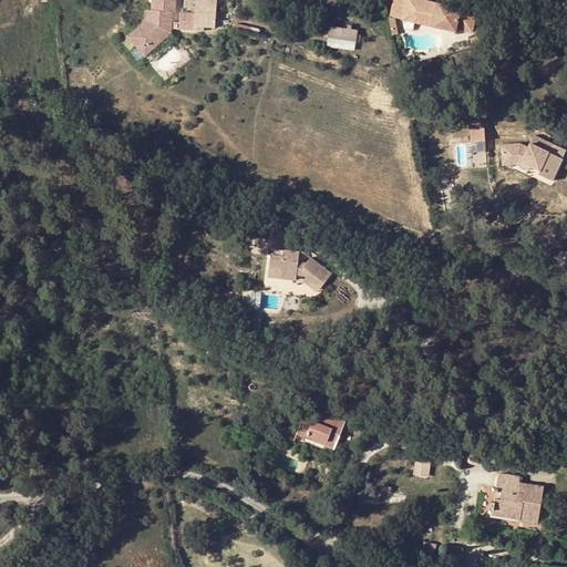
[(217,0),(215,0),(196,0),(196,12),(181,12),(181,22),(173,21),(173,12),(175,11),(175,0),(153,0),(153,10),(148,10),(147,21),(134,32),(134,33),(147,48),(156,40),(160,43),(172,32),(172,29),(195,30),(195,26),(205,27),(216,27),(217,0)]
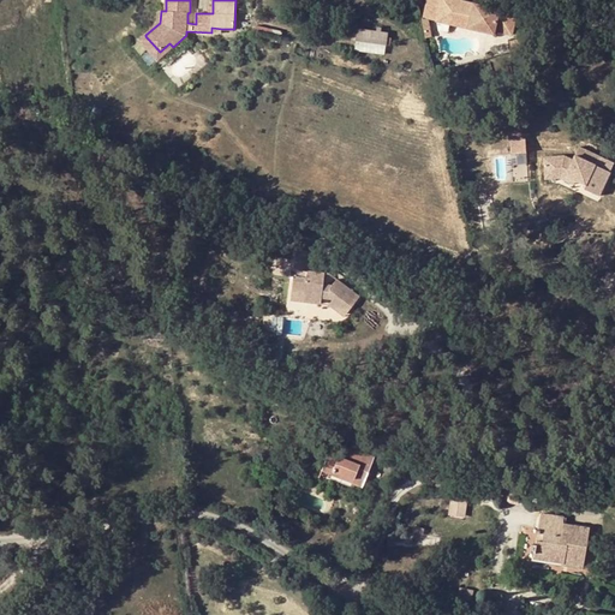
[(427,0),(423,18),(435,21),(439,0),(427,0)]
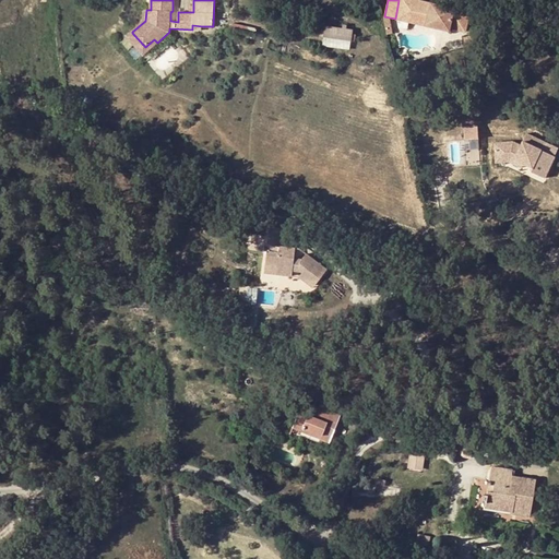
[(449,30),(450,25),(465,28),(468,10),(417,0),(399,0),(395,19),(449,30)]
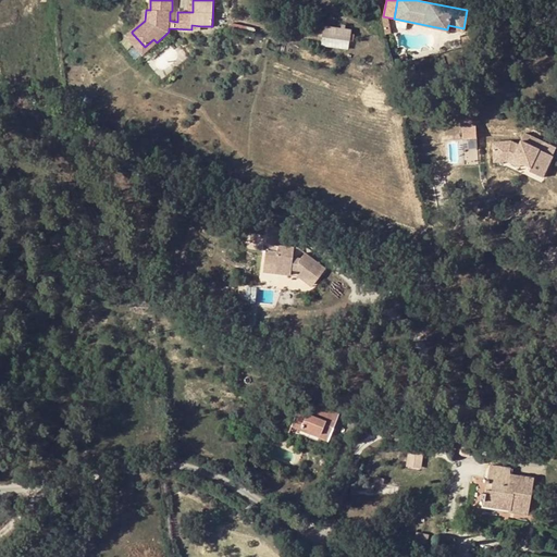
[(323,37),(336,38),(350,40),(350,35),(351,28),(346,28),(346,25),(343,25),(342,27),(324,25),(324,29),(320,29),(320,33),(323,33),(323,37)]
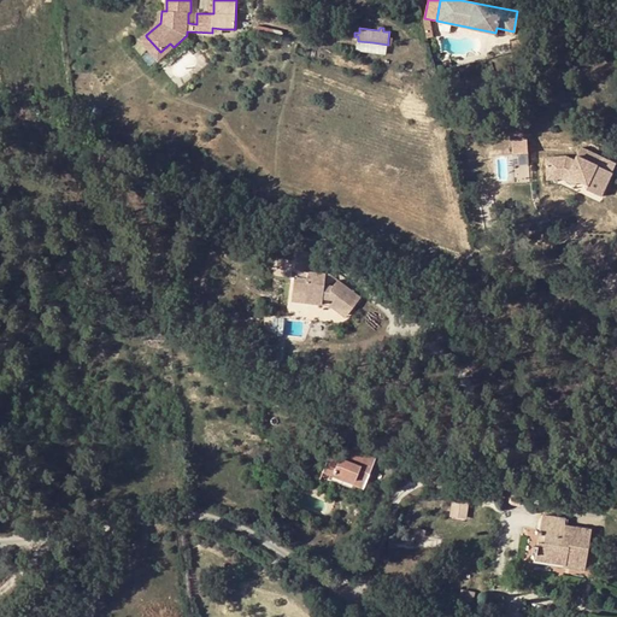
[(160,52),(146,36),(141,40),(159,59),(174,47),(170,43),(160,52)]
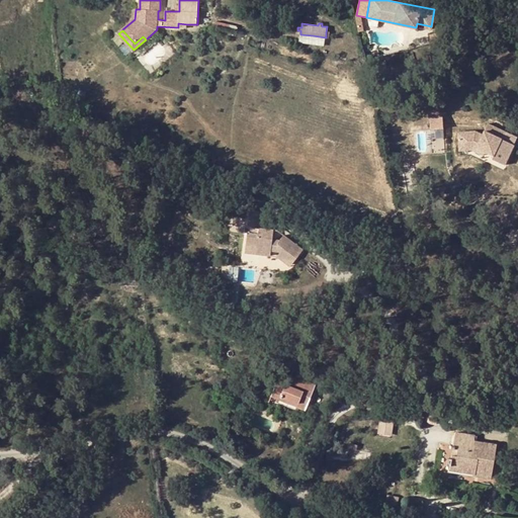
[(300,34),(299,41),(312,42),(313,35),(300,34)]
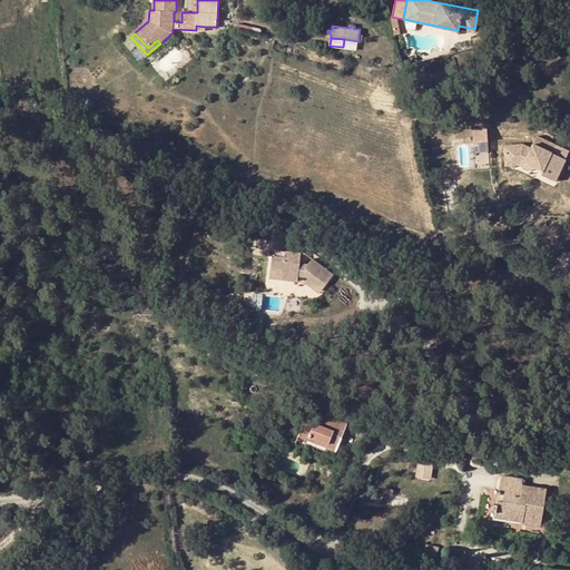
[(489,126),(473,127),(474,141),(490,140),(489,126)]
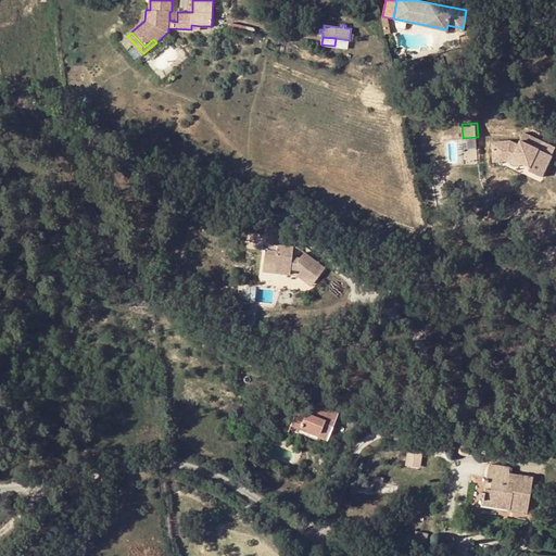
[(491,144),(492,160),(505,159),(529,169),(528,172),(541,178),(554,148),(541,142),(523,134),(517,146),(509,142),(491,144)]
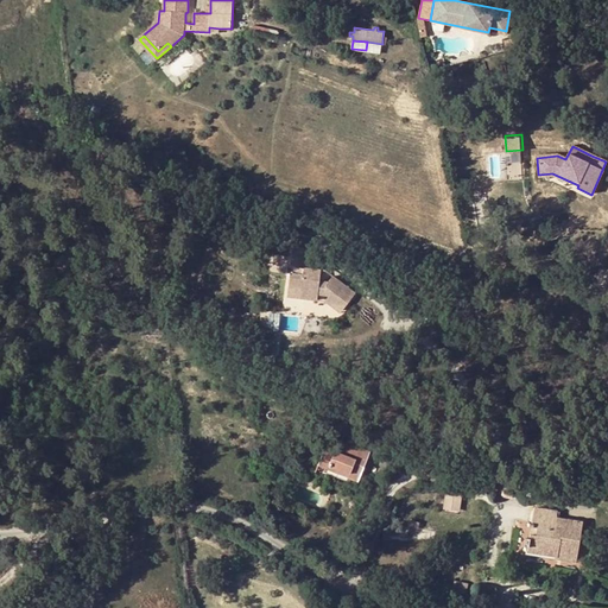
[(336,305),(343,310),(358,293),(334,274),(328,284),(321,280),(322,267),(309,266),(310,248),(291,246),(290,265),(297,266),(296,273),(291,272),(290,287),(301,289),(301,298),(318,299),(320,292),(328,292),(330,295),(325,301),(335,308),(336,305)]
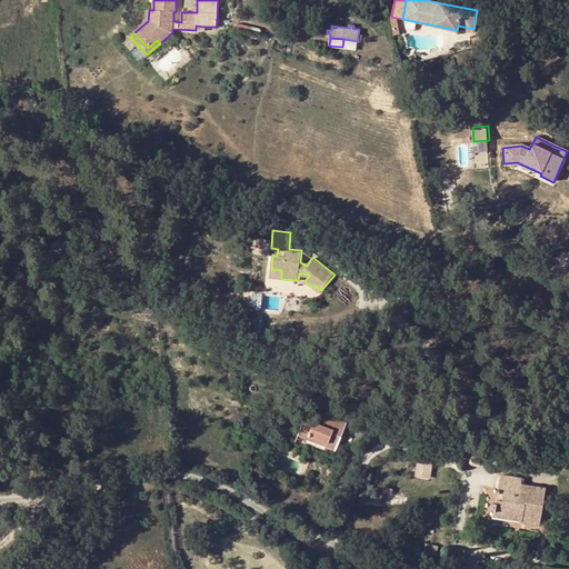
[(271,269),(270,278),(281,279),(281,270),(271,269)]
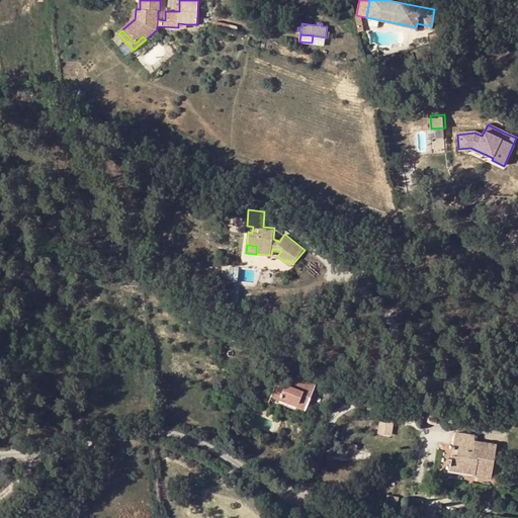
[(463,339),(467,351),(478,348),(472,335),(463,339)]
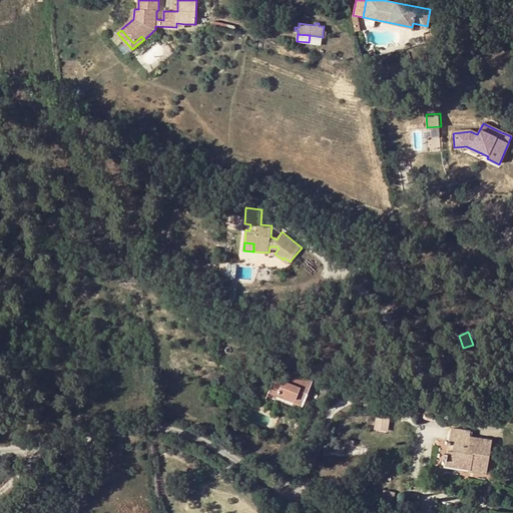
[(268,344),(266,349),(273,352),(275,347),(268,344)]
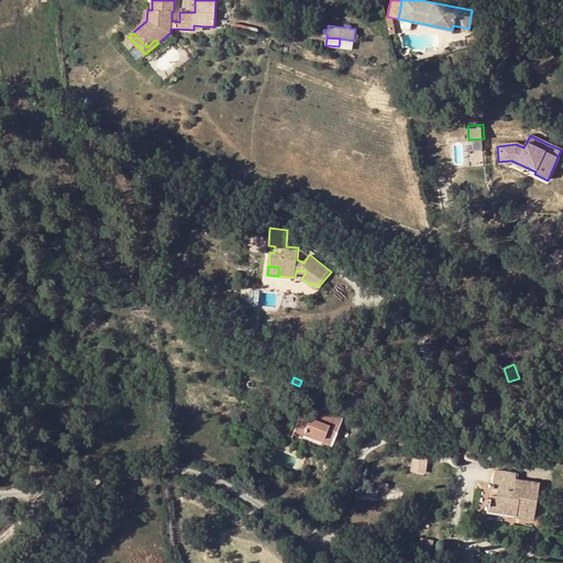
[(345,411),(349,401),(335,397),(322,393),(319,401),(345,411)]
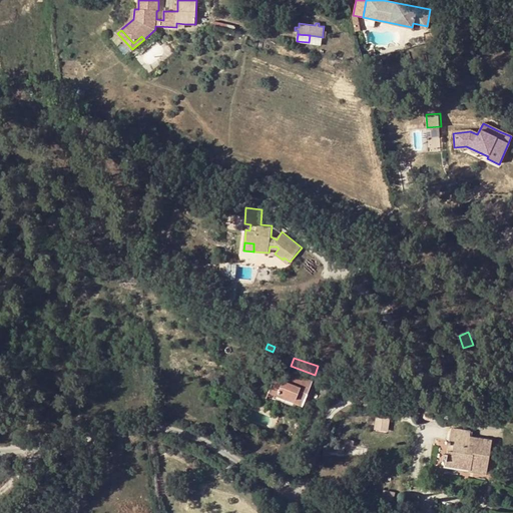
[(296,400),(295,402),(304,405),(313,382),(279,368),(269,392),(278,395),(279,393),(296,400)]
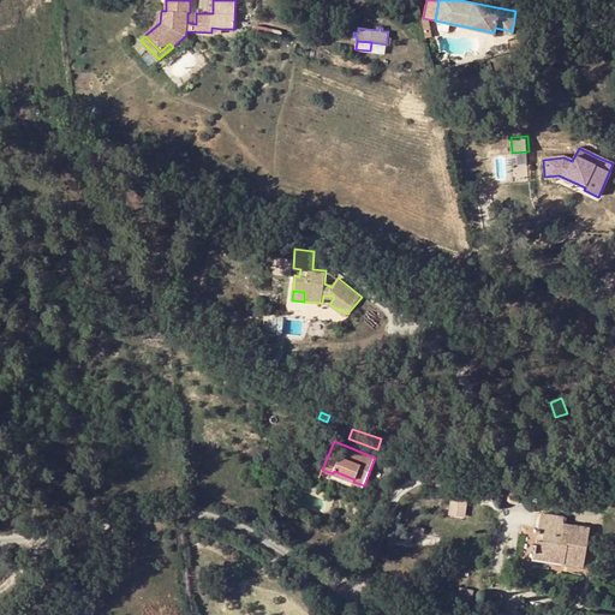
[(334,471),(333,473),(353,482),(354,479),(334,471)]
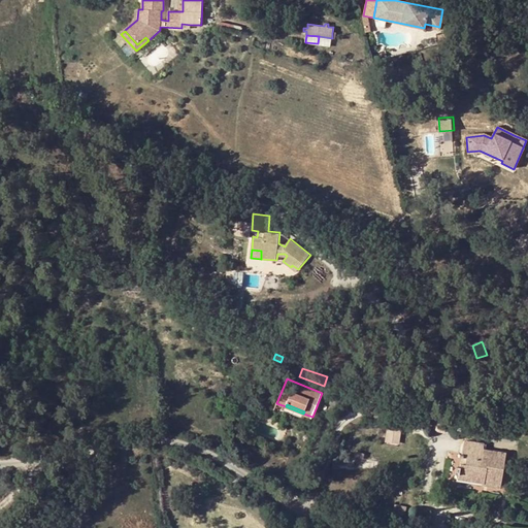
[(484,479),(500,481),(505,453),(492,451),(491,455),(483,454),(484,450),(484,443),(464,440),(461,456),(467,458),(465,464),(460,463),(460,467),(456,466),(455,474),(458,474),(458,479),(483,482),(484,479)]
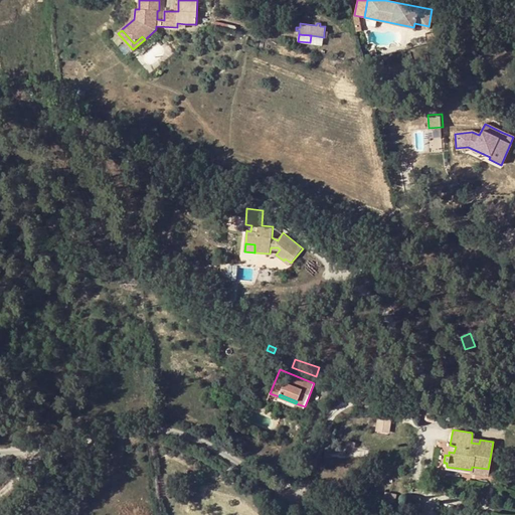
[(472,467),(471,470),(471,473),(487,475),(488,469),(472,467)]
